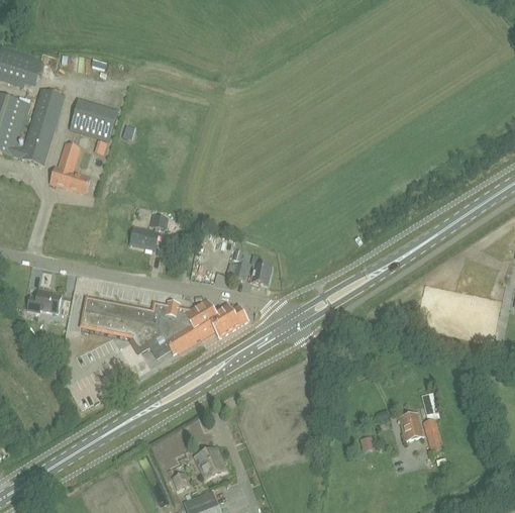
[(42,61),(0,46),(0,81),(23,88),(24,84),(34,87),(42,61)]
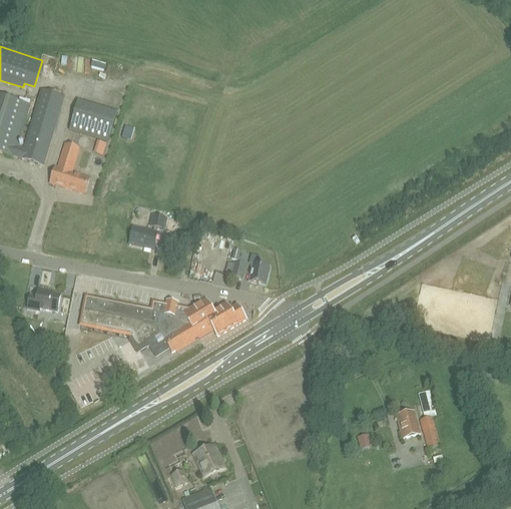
[(56,57),(54,73),(66,74),(68,58),(56,57)]
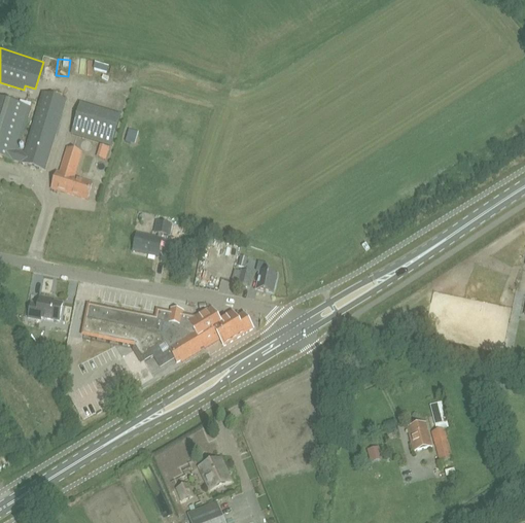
[(41,91),(23,150),(15,148),(12,158),(44,168),(55,132),(51,131),(62,97),(41,91)]
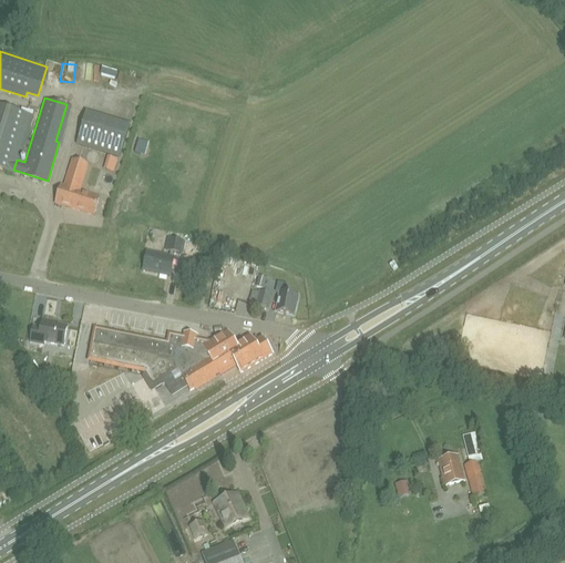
[(0,166),(13,170),(17,160),(31,113),(0,103),(0,166)]
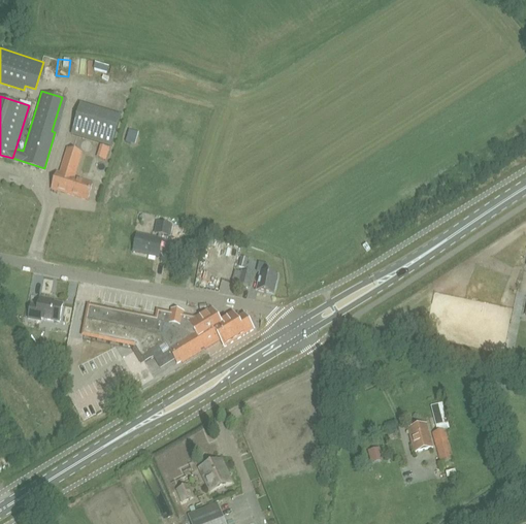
[(79,101),(70,131),(110,143),(120,115),(79,101)]
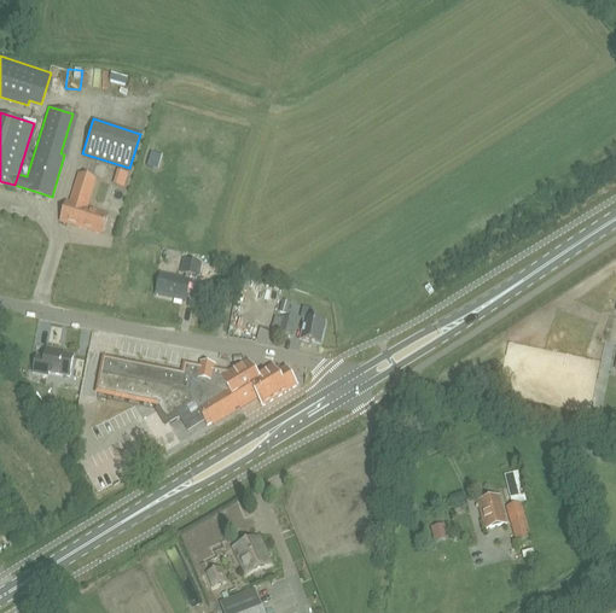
[(567,159),(580,150),(576,145),(563,153),(567,159)]
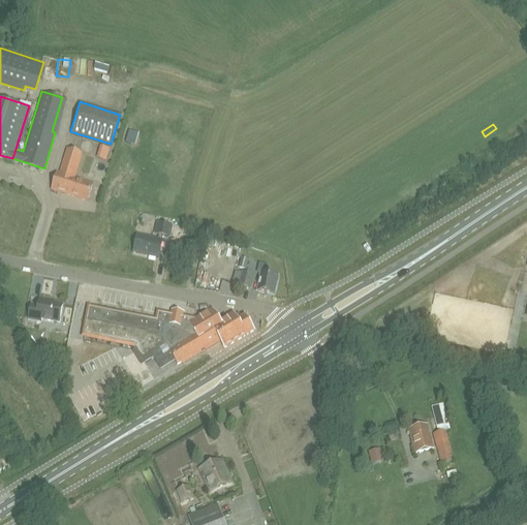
[(81,150),(66,146),(58,171),(55,170),(50,186),(86,197),(91,181),(72,175),(81,150)]
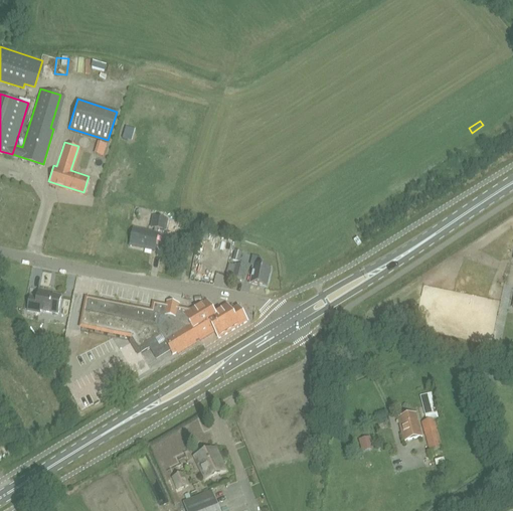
[(163,227),(165,216),(152,213),(150,224),(153,225),(152,230),(132,225),(128,242),(153,247),(156,230),(157,225),(163,227)]
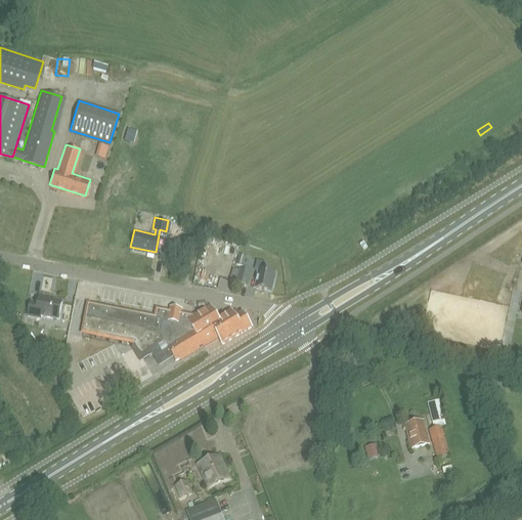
[(194,242),(196,234),(187,232),(185,240),(194,242)]
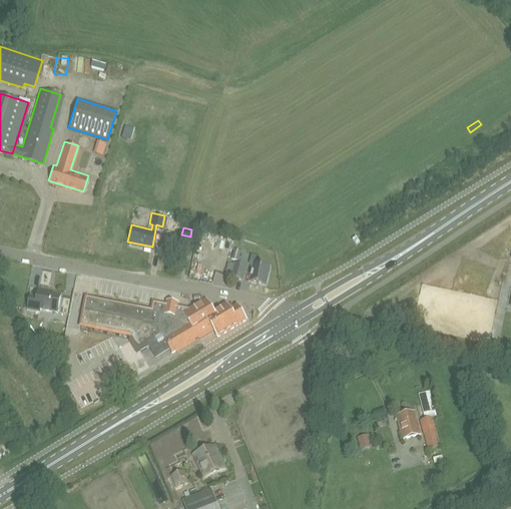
[(234,236),(229,257),(236,259),(241,238),(234,236)]
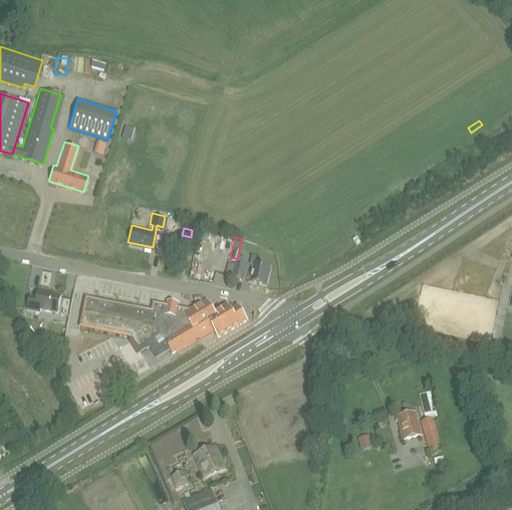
[(191,244),(183,242),(181,253),(189,254),(191,244)]
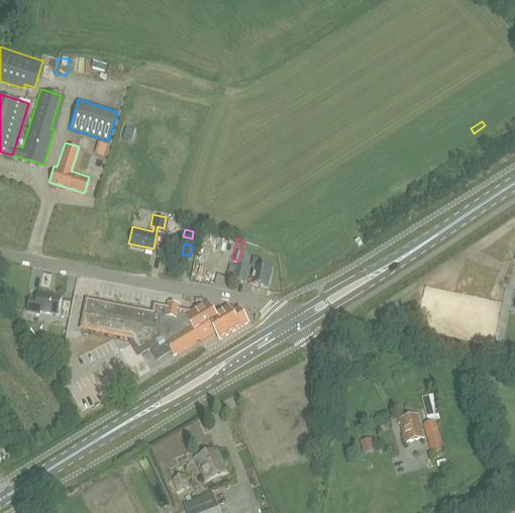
[(267,282),(270,267),(258,264),(260,255),(251,254),(250,263),(252,263),(251,271),(252,271),(249,282),(265,285),(266,282),(267,282)]
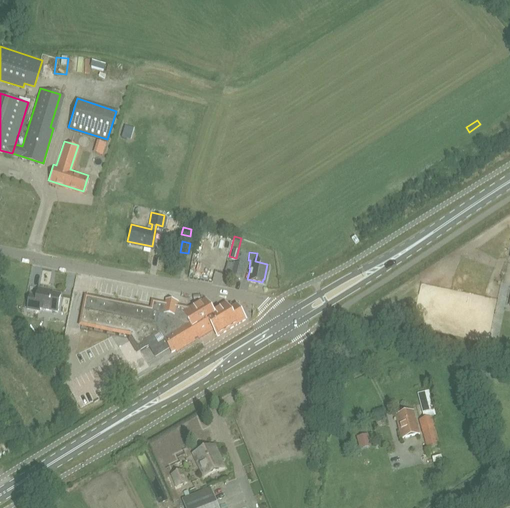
[(232,261),(226,260),(223,271),(229,272),(229,274),(240,277),(244,264),(232,260),(232,261)]
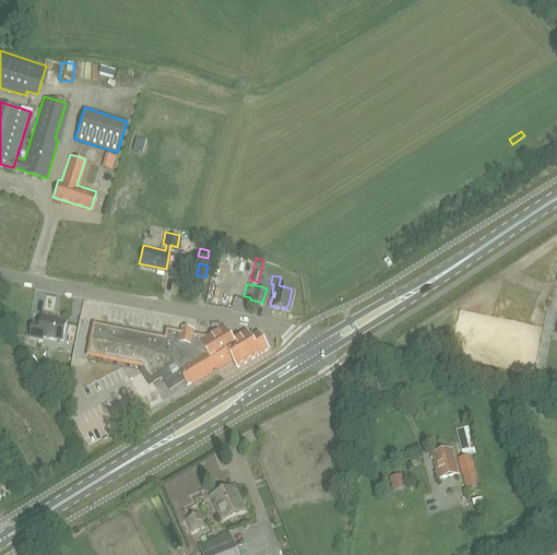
[(61,337),(64,319),(50,316),(50,314),(40,311),(38,321),(31,320),(28,333),(42,337),(42,333),(61,337)]
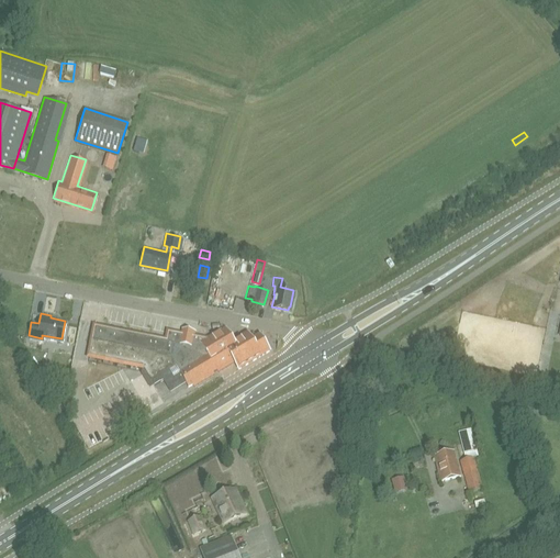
[(237,366),(268,348),(258,332),(250,336),(246,330),(231,338),(231,337),(231,332),(227,333),(224,326),(220,328),(219,327),(205,336),(167,328),(165,336),(93,323),(87,353),(141,363),(142,365),(140,366),(140,368),(145,377),(148,375),(163,398),(187,383),(227,359),(228,361),(233,358),(237,366)]
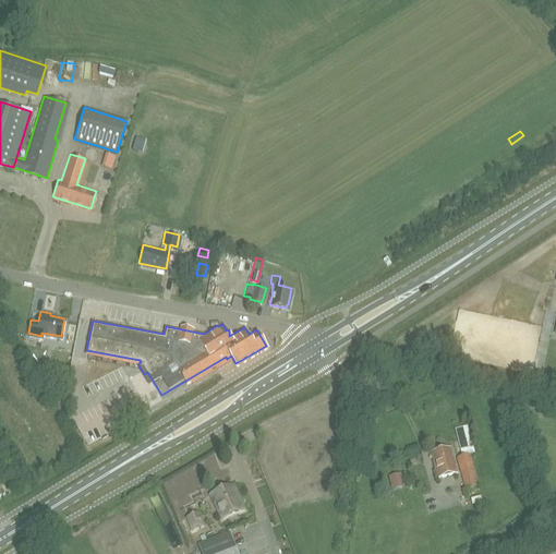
[(86,396),(93,399),(96,393),(89,389),(86,396)]
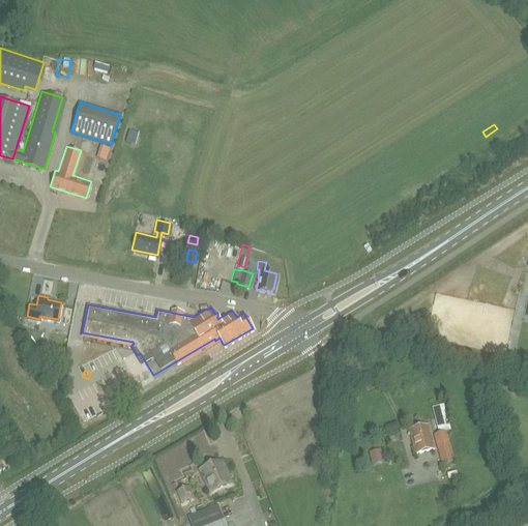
[(448,427),(442,401),(430,404),(437,430),(444,428),(448,427)]
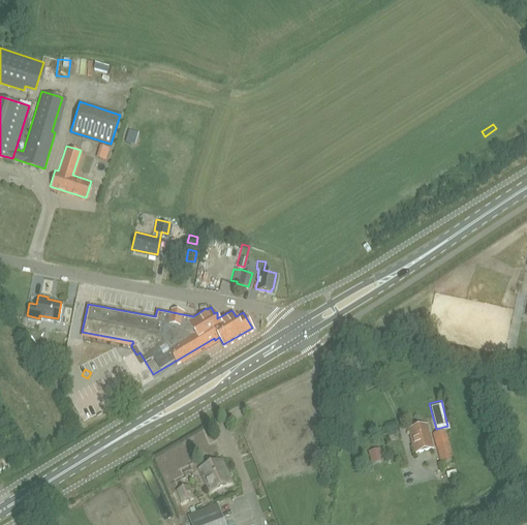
[(413,450),(432,444),(426,422),(407,426),(413,450)]
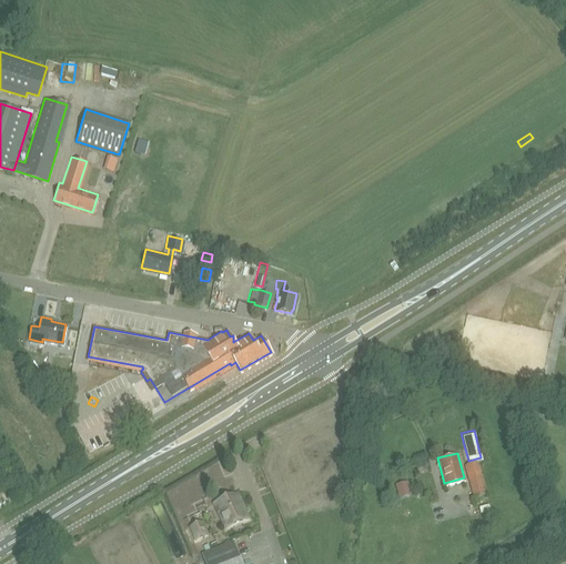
[(472,496),(486,494),(481,461),(466,463),(472,496)]
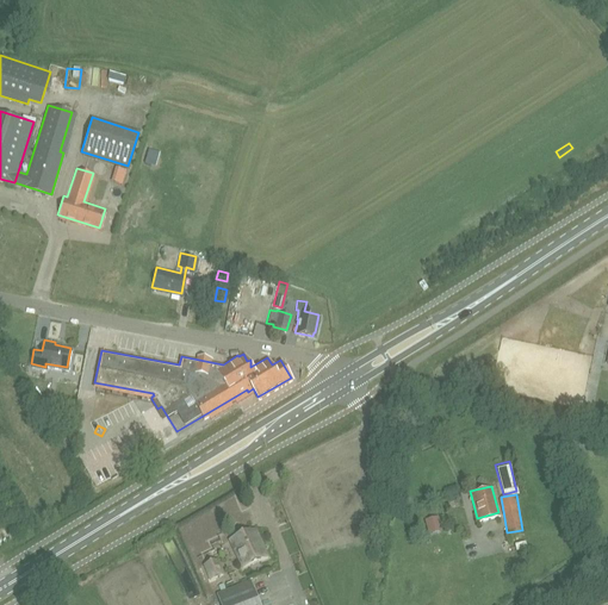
[(265,553),(253,526),(248,528),(247,525),(239,529),(240,532),(229,537),(241,563),(265,553)]
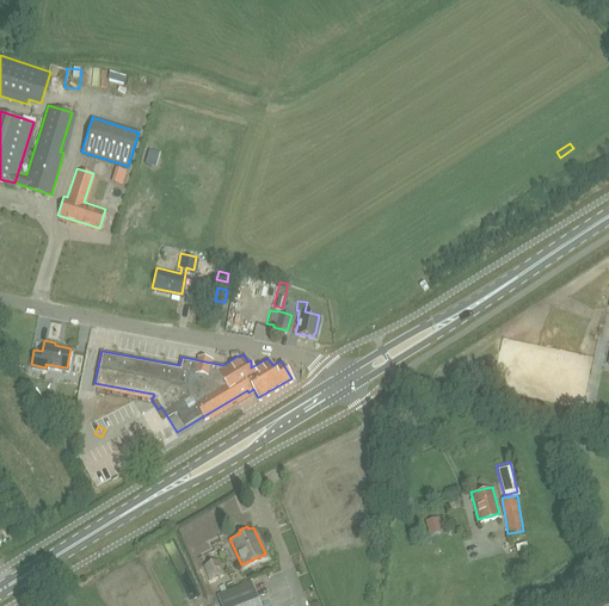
[(518,550),(528,546),(524,540),(516,544),(518,550)]
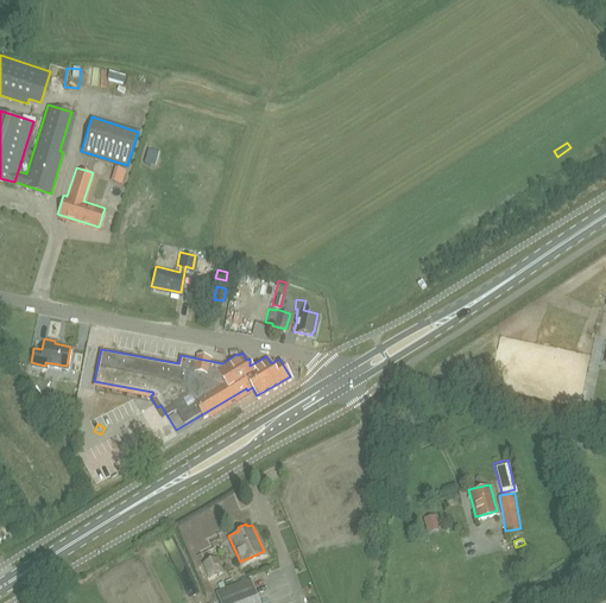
[(221,571),(215,557),(203,562),(208,576),(221,571)]
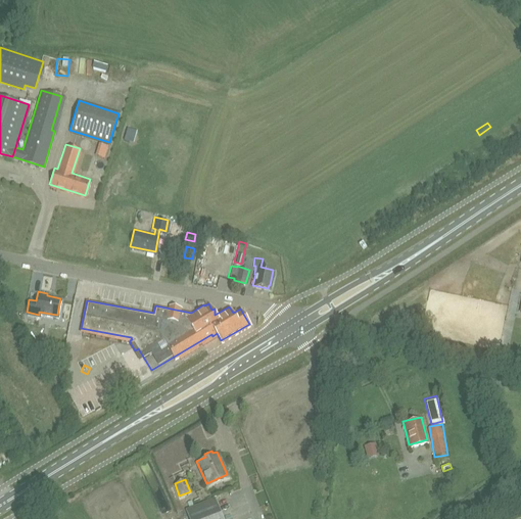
[(216,518),(221,517),(211,493),(182,505),(187,518),(216,518)]
